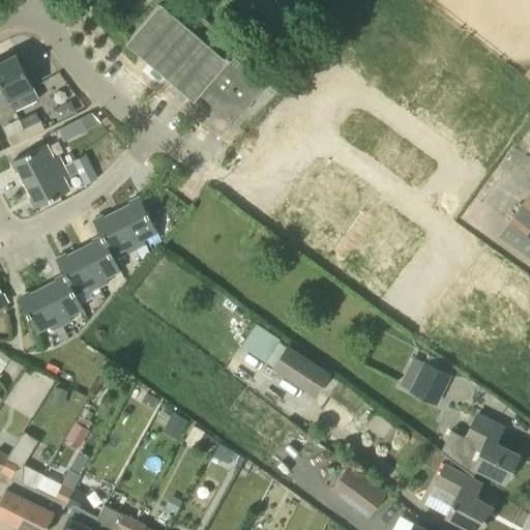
[(232,56),(238,49),(182,0),(171,0),(166,6),(160,2),(125,42),(194,100),(199,94),(234,123),(266,85),(232,56)]
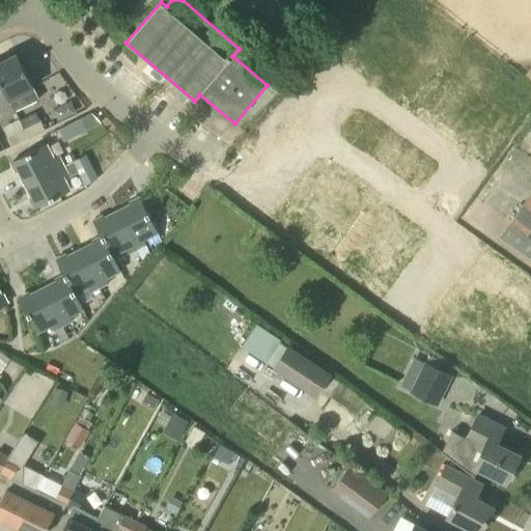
[(249,0),(263,14),(275,0),(249,0)]
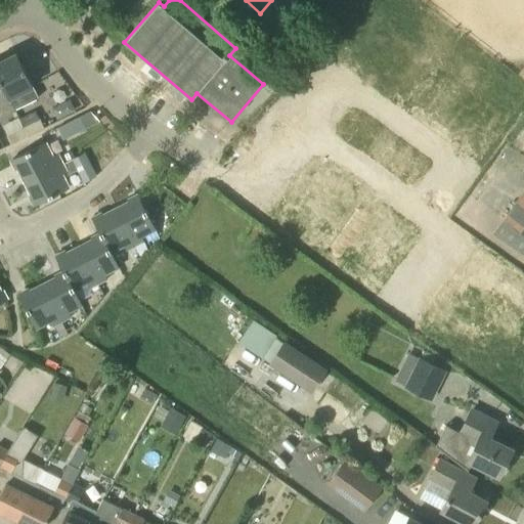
[(406,0),(394,0),(394,1),(406,10),(411,3),(406,0)]
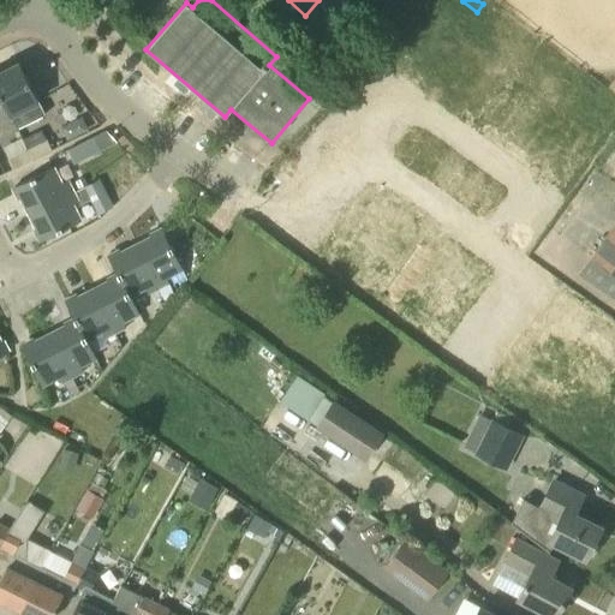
[(501,18),(495,25),(509,37),(515,29),(501,18)]
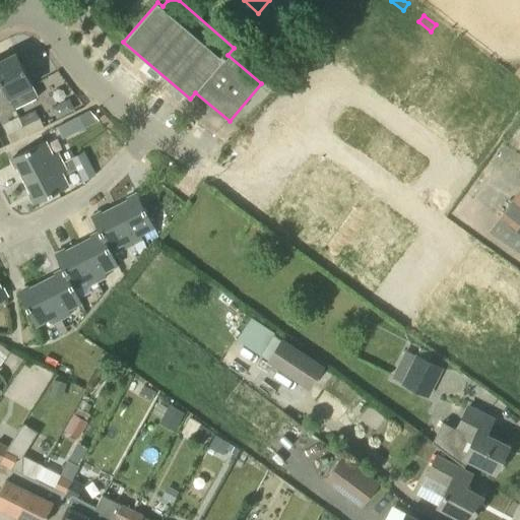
[(447,26),(442,34),(454,43),(458,36),(447,26)]
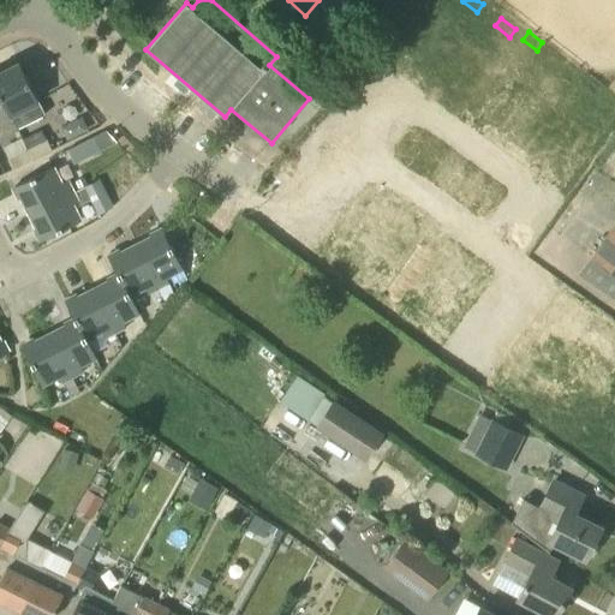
[(542,42),(537,51),(550,61),(556,53),(542,42)]
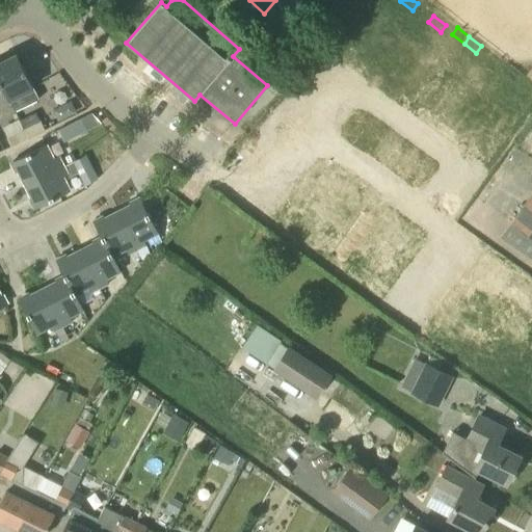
[(9,40),(0,43),(0,57),(15,52),(9,40)]
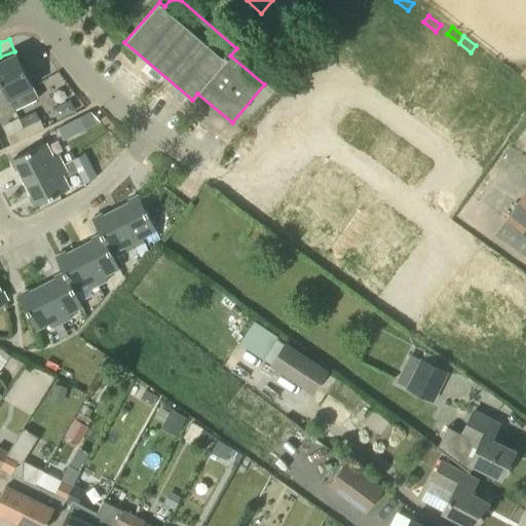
[(0,62),(0,80),(9,99),(14,110),(39,99),(16,53),(0,62)]
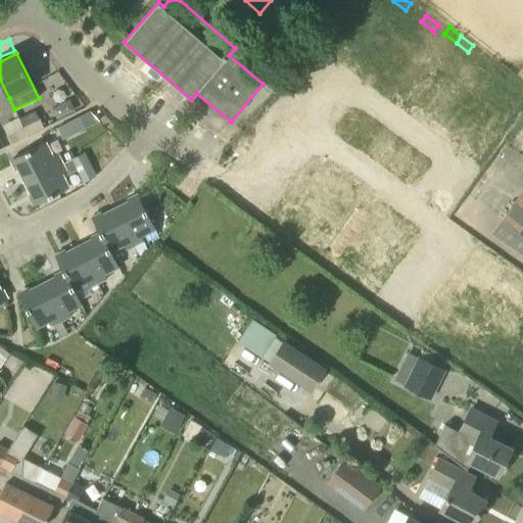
[(486,62),(481,68),(493,78),(498,72),(486,62)]
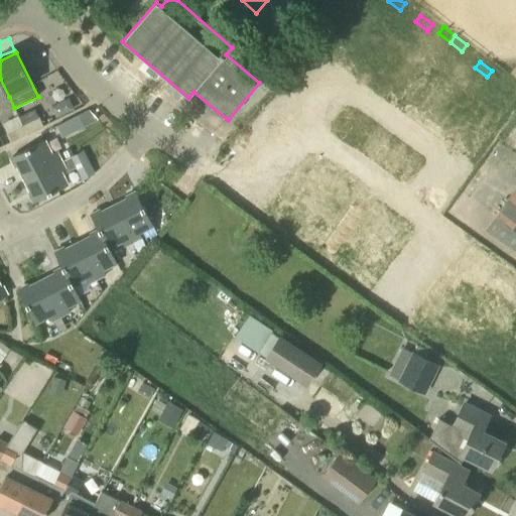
[(455,84),(434,69),(409,103),(429,118),(455,84)]
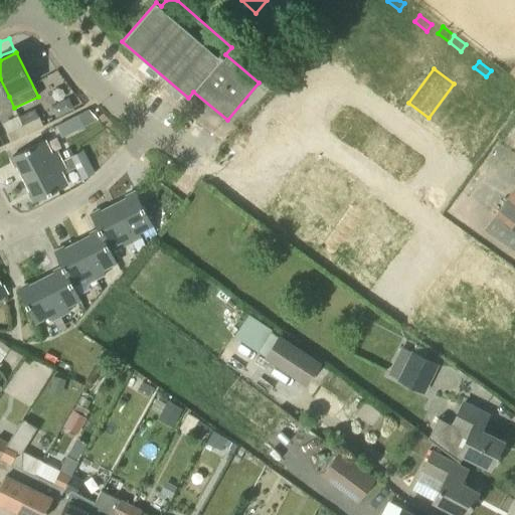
[(491,70),(486,76),(497,86),(502,79),(491,70)]
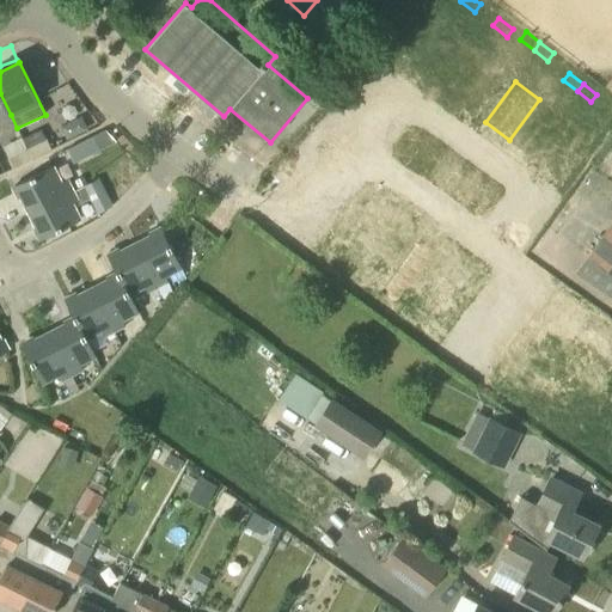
[(0,120),(11,115),(0,93),(0,120)]
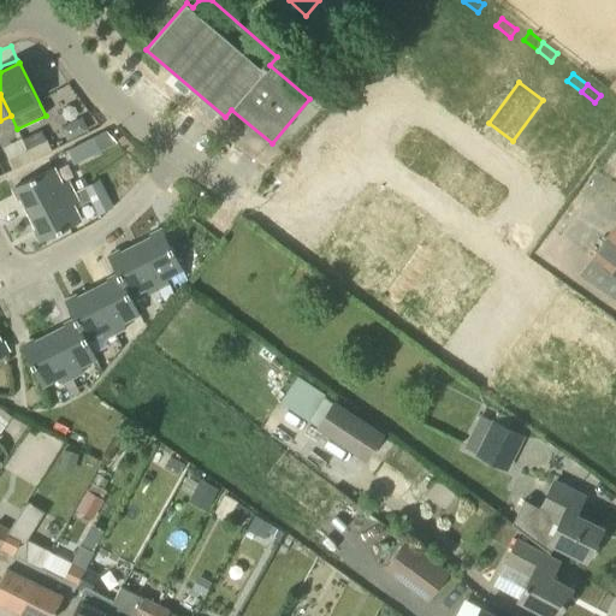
[(566,117),(543,100),(513,141),(535,158),(566,117)]
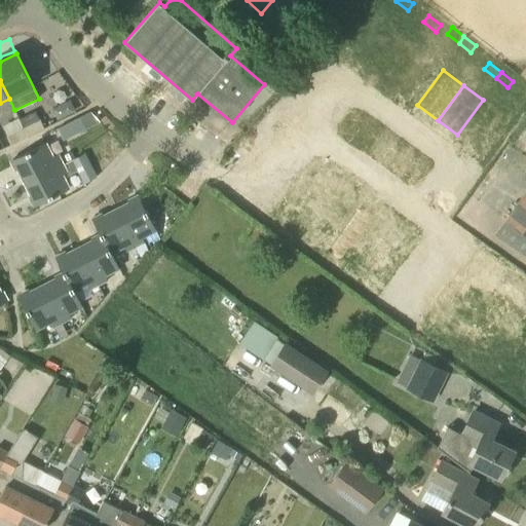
[(172,96),(181,103),(186,96),(177,87),(172,94),(172,96)]
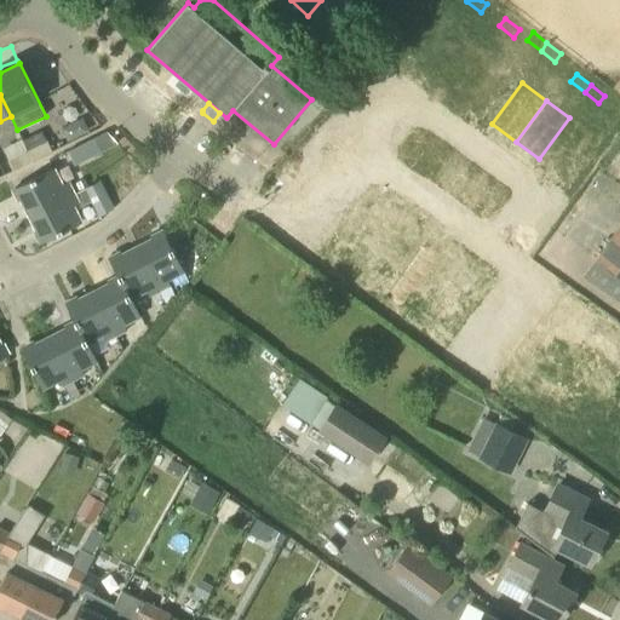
[(68,142),(90,132),(84,118),(62,128),(68,142)]
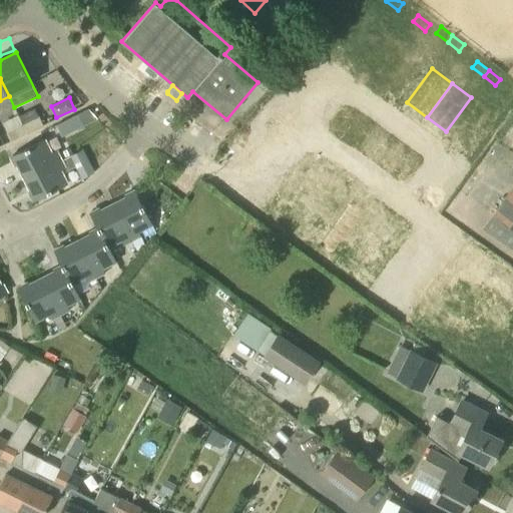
[(78,114),(84,126),(97,120),(98,119),(89,109),(88,109),(78,114)]
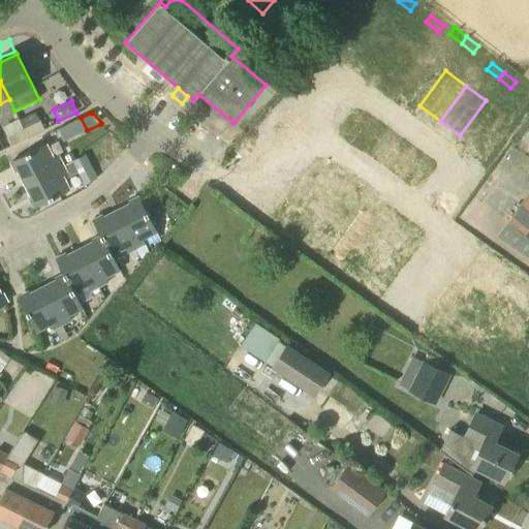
[(24,129),(28,138),(44,130),(40,121),(24,129)]
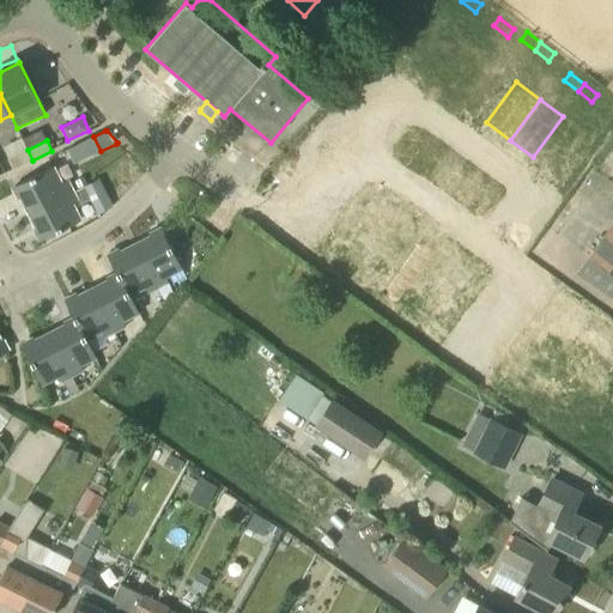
[(74,163),(89,157),(82,143),(68,150),(74,163)]
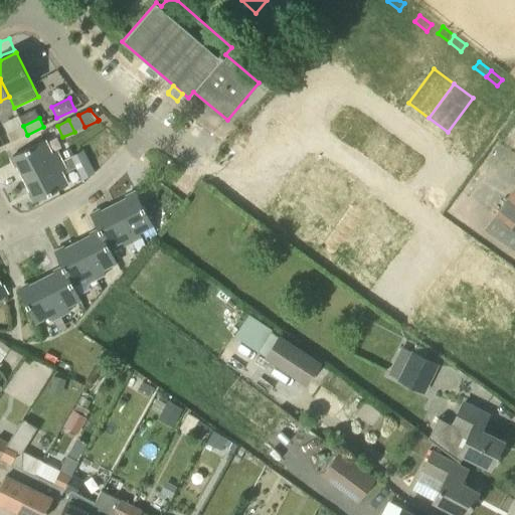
[(11,143),(27,135),(23,126),(7,134),(11,143)]
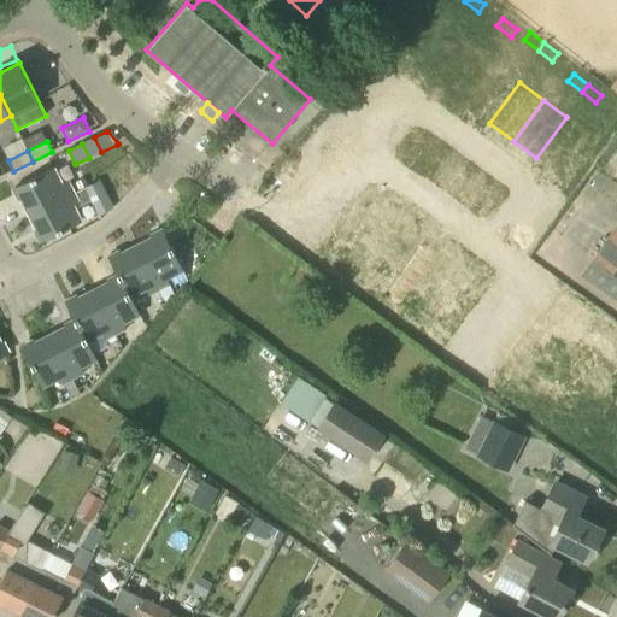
[(29,215),(74,192),(68,182),(63,184),(54,168),(16,187),(29,215)]
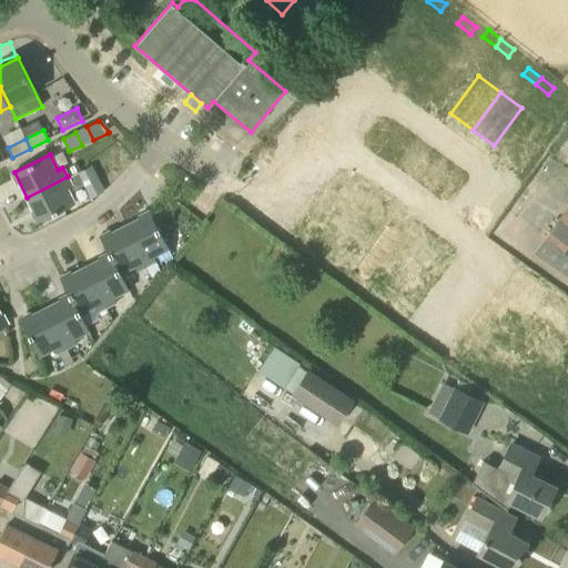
[(90,201),(103,193),(89,165),(75,172),(82,185),(90,201)]
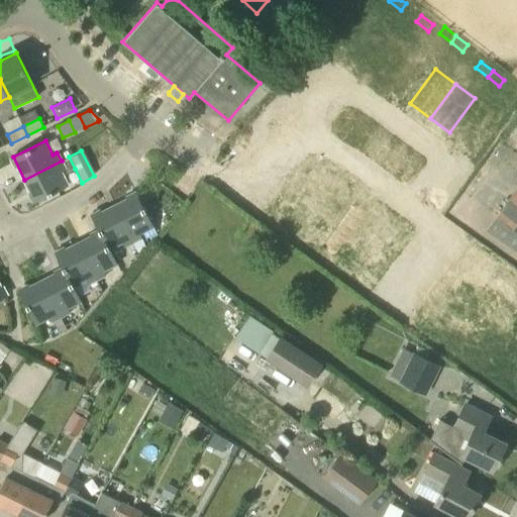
[(62,161),(24,180),(35,202),(69,186),(61,172),(66,170),(62,161)]
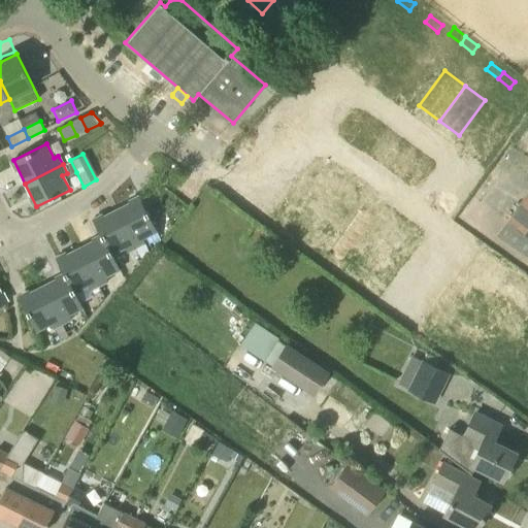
[(334,182),(314,166),(288,201),(308,217),(334,182)]
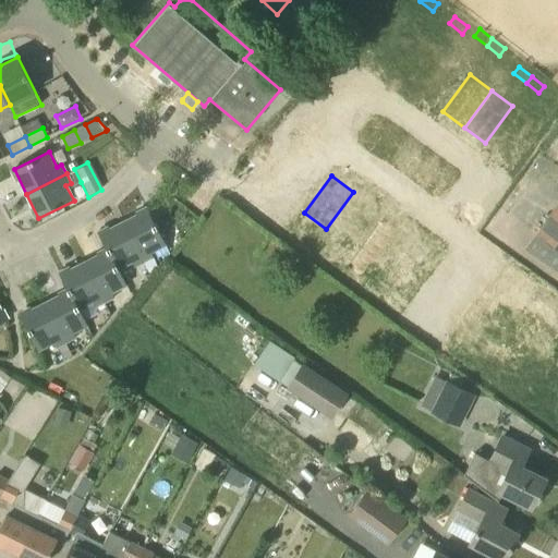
[(375,208),(353,192),(326,229),(348,245),(375,208)]
